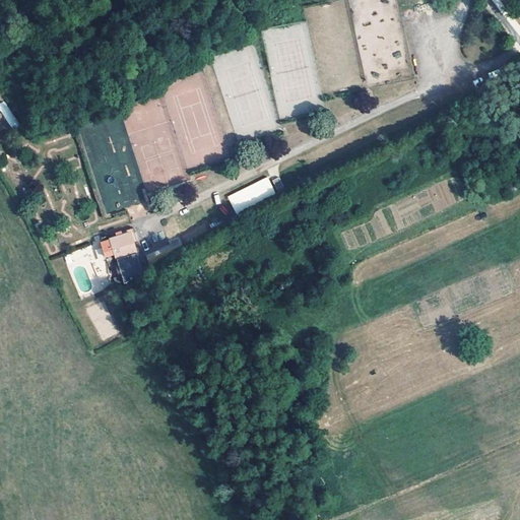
[(5,101),(0,103),(0,108),(10,128),(17,125),(5,101)]
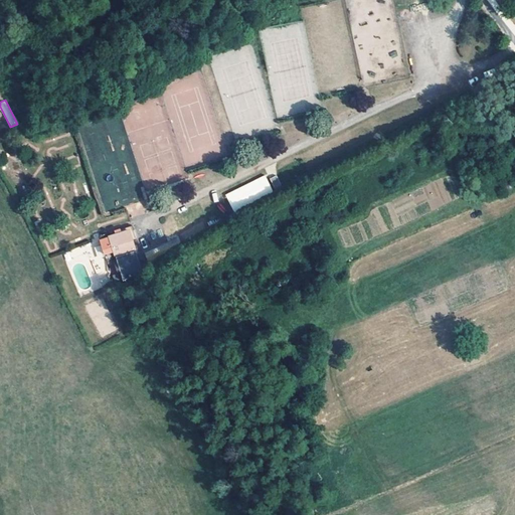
[(138,164),(144,162),(139,150),(133,152),(138,164)]
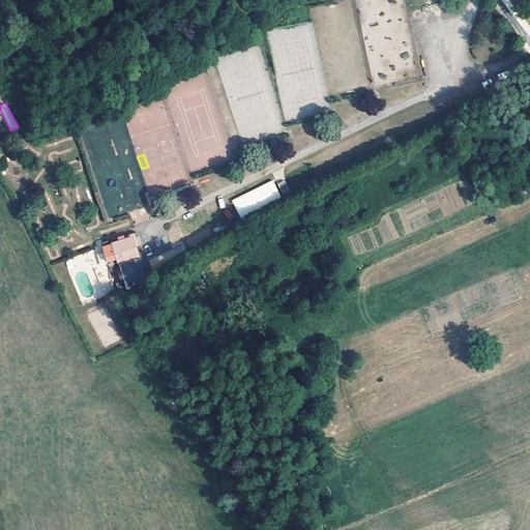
[(273,180),(231,199),(239,216),(282,198),(273,180)]
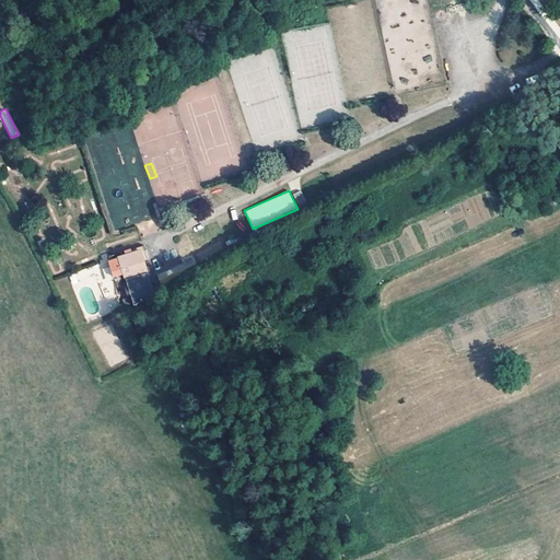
[(302,190),(294,193),(298,206),(305,203),(302,190)]
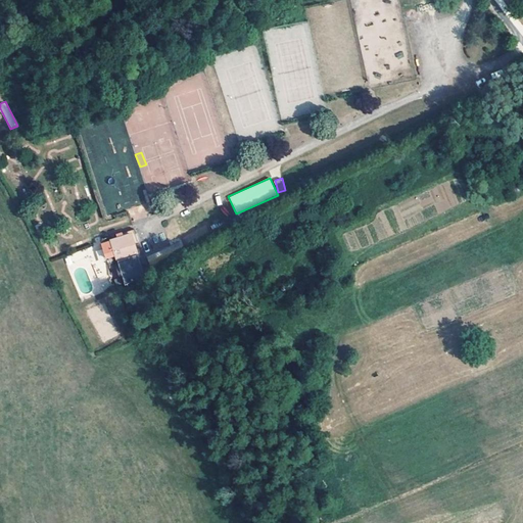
[(135,231),(112,238),(113,242),(132,236),(136,235),(135,231)]
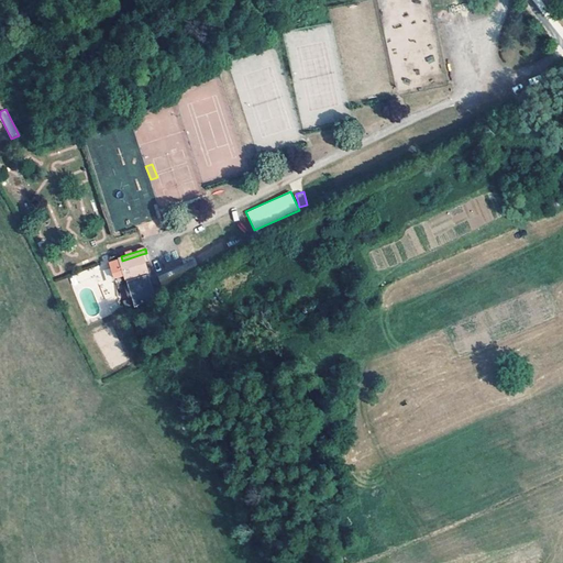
[(155,296),(142,254),(122,261),(121,256),(109,260),(118,286),(128,283),(135,306),(155,296)]
